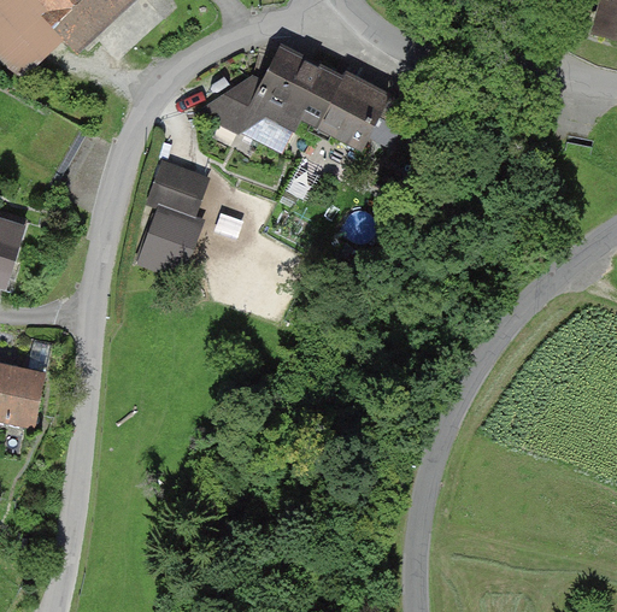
[(0,0),(0,65),(16,82),(63,39),(77,54),(134,0),(0,0)]
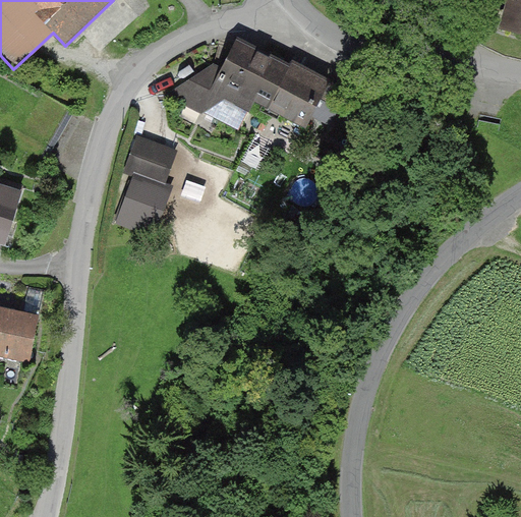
[(507,0),(500,29),(520,33),(520,0),(507,0)]
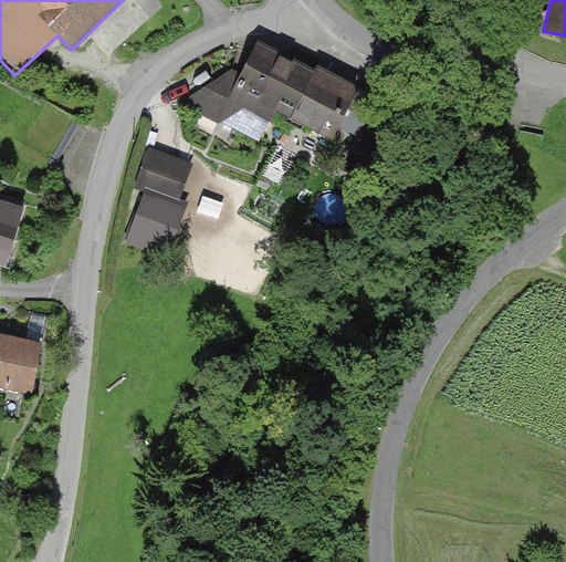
[(295,112),(314,71),(257,41),(242,72),(232,68),(185,99),(261,137),(278,103),(295,112)]
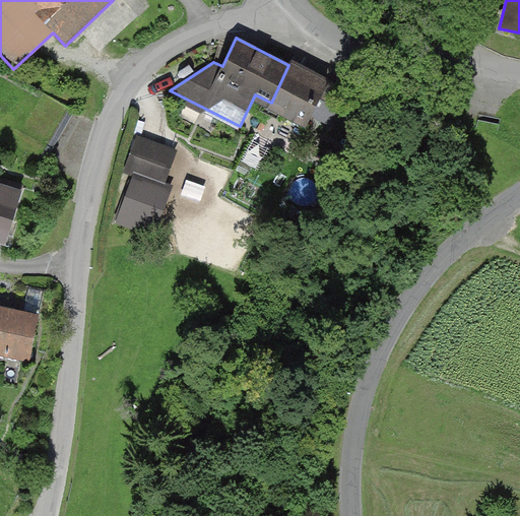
[(329,120),(346,87),(309,68),(306,74),(288,65),(271,103),(308,121),(312,112),(329,120)]
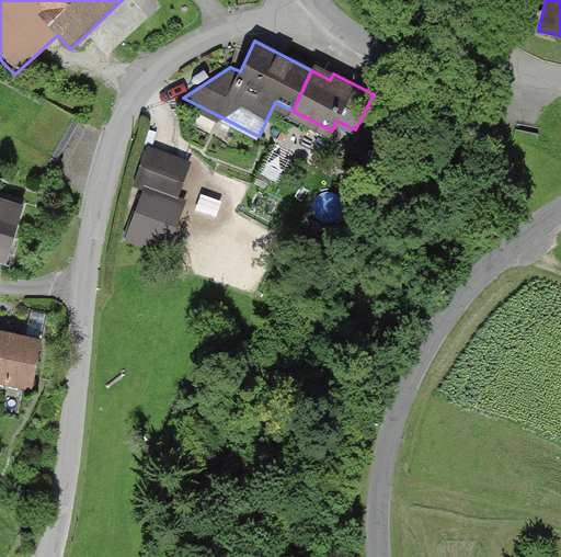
[(174,193),(186,159),(152,147),(140,180),(151,184),(133,236),(163,247),(182,195),(174,193)]
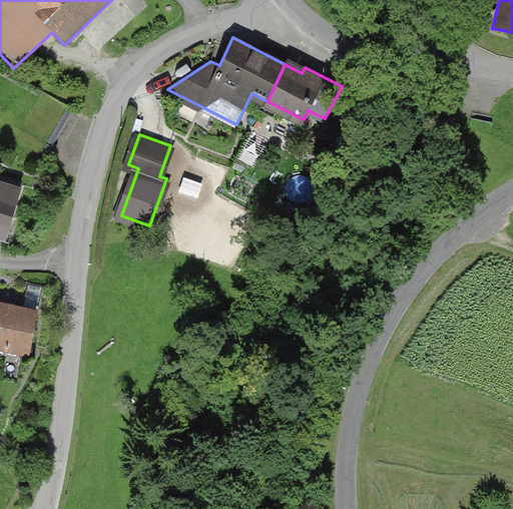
[(0,231),(6,233),(21,186),(0,179),(0,231)]
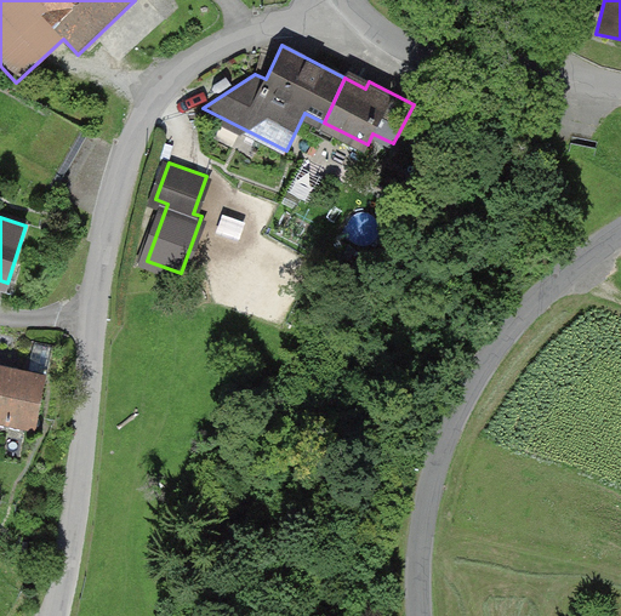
[(53,342),(35,338),(29,366),(47,370),(53,342)]
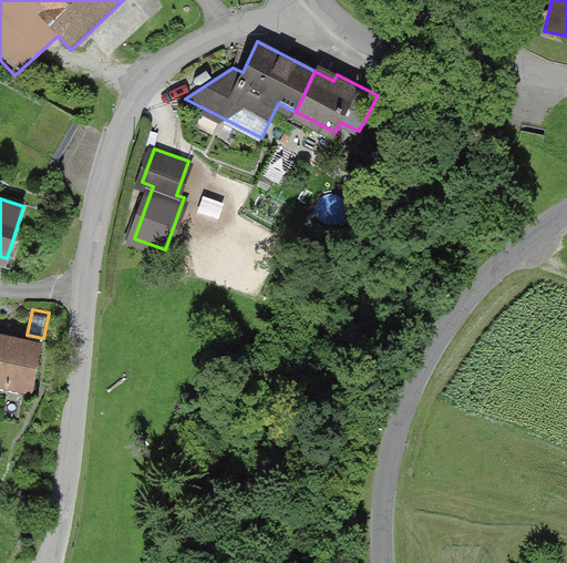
[(0,379),(32,386),(41,343),(0,333),(0,379)]
